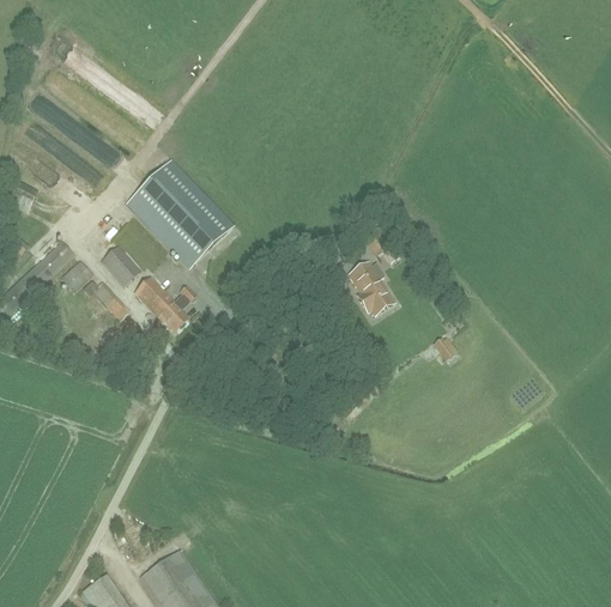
[(85,65),(89,70),(97,62),(92,58),(85,65)]
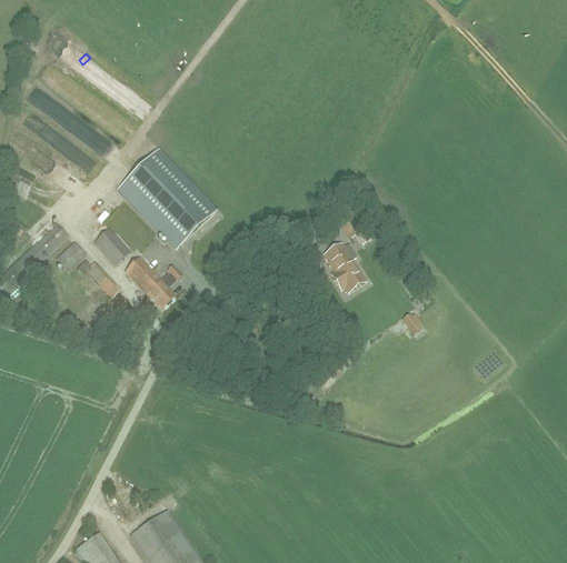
[(61,88),(71,76),(62,68),(52,81),(61,88)]
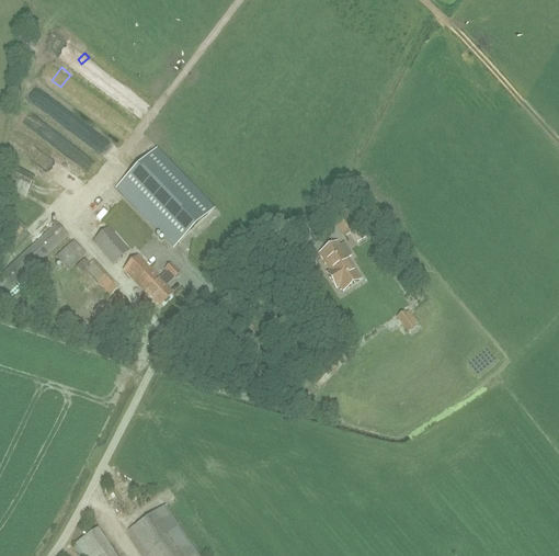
[(155,146),(115,184),(171,242),(212,204),(155,146)]
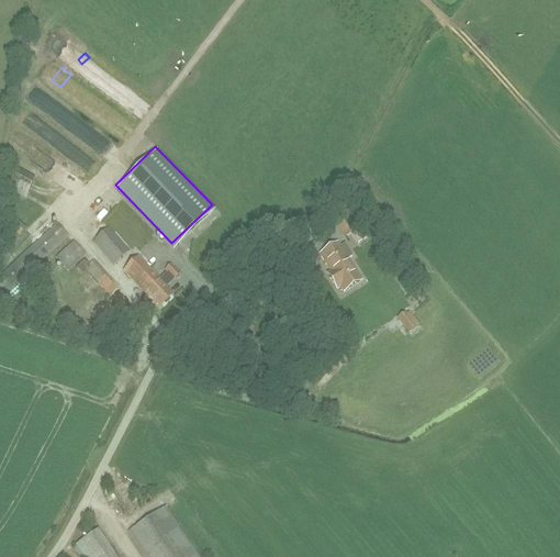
[(25,190),(33,175),(10,163),(1,178),(25,190)]
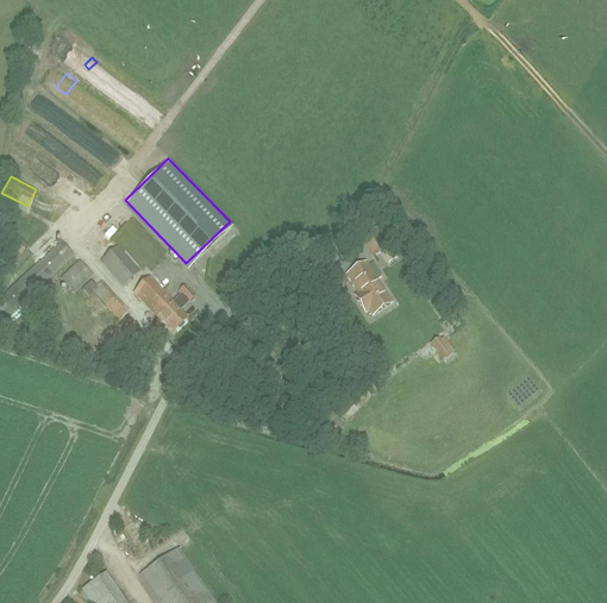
[(118,228),(126,218),(120,213),(112,224),(118,228)]
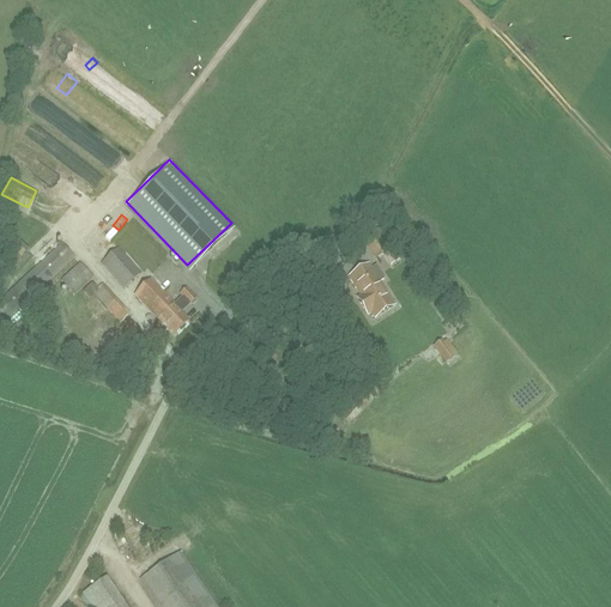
[(377,224),(362,234),(379,260),(388,254),(387,254),(397,247),(391,237),(388,240),(377,224)]
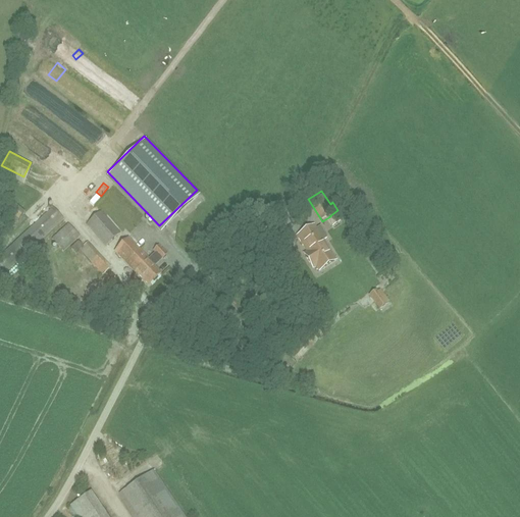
[(9,226),(23,209),(13,201),(11,203),(5,198),(0,204),(2,206),(0,209),(0,211),(2,214),(0,217),(0,219),(9,226)]
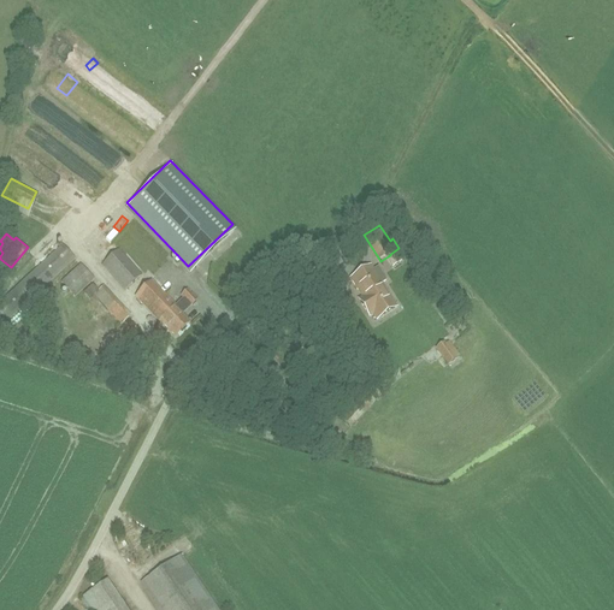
[(0,315),(3,319),(74,254),(60,241),(0,296),(0,315)]
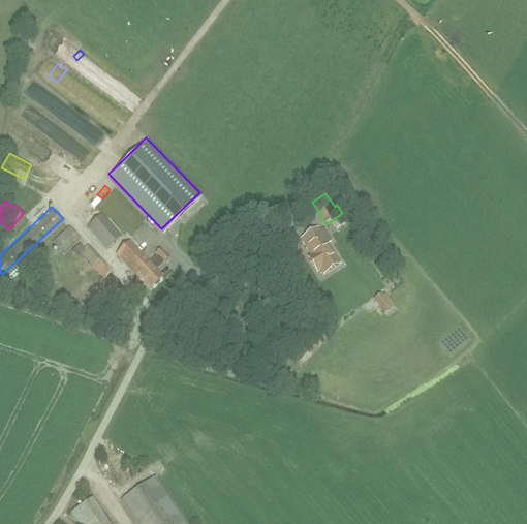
[(105,245),(121,233),(100,210),(86,223),(105,245)]
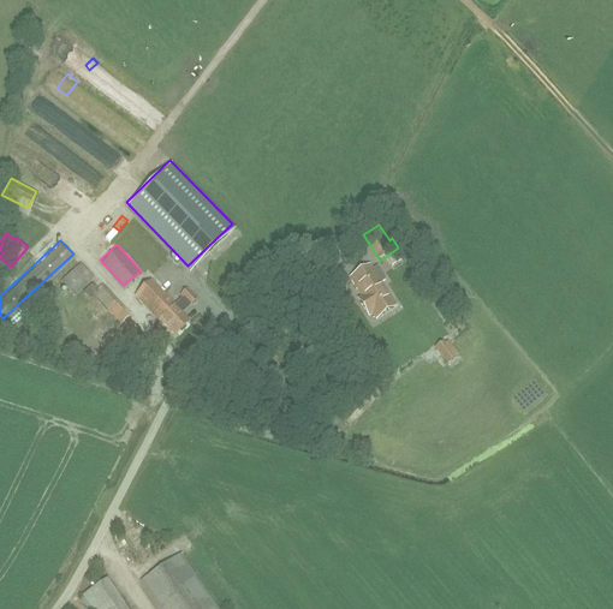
[(72,292),(93,274),(78,260),(59,278),(72,292)]
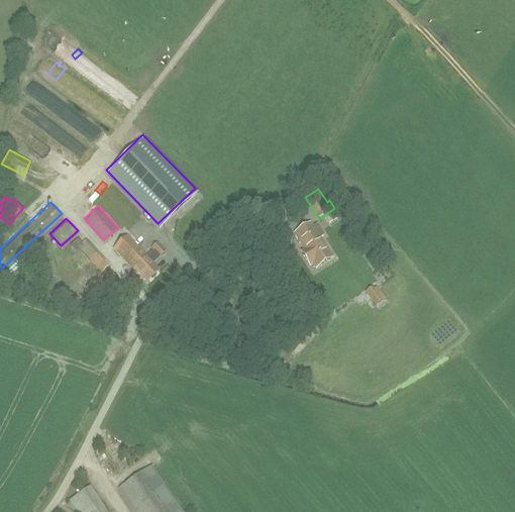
[(292,229),(302,245),(299,247),(301,250),(308,262),(311,260),(314,265),(331,253),(318,233),(322,231),(315,220),(311,222),(309,219),(292,229)]
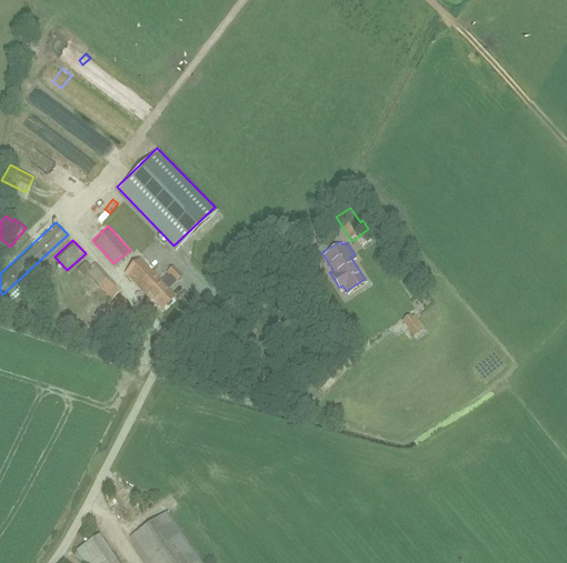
[(306,251),(299,258),(308,265),(314,260),(306,251)]
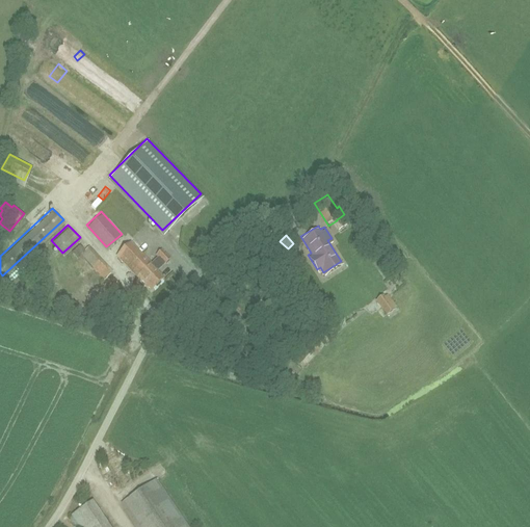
[(115,253),(129,266),(136,274),(137,273),(150,287),(162,274),(150,261),(151,261),(130,239),(115,253)]
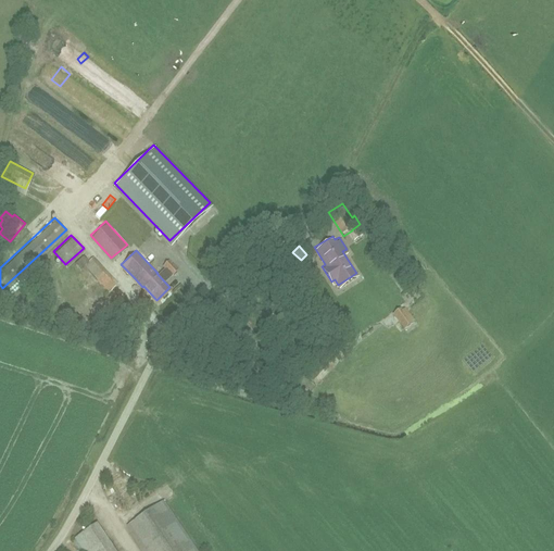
[(167,258),(162,263),(171,272),(177,266),(167,258)]
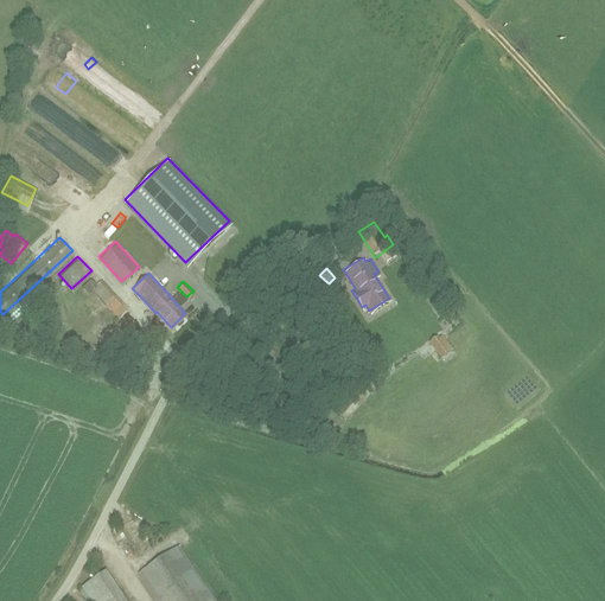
[(361,343),(369,340),(365,328),(357,332),(361,343)]
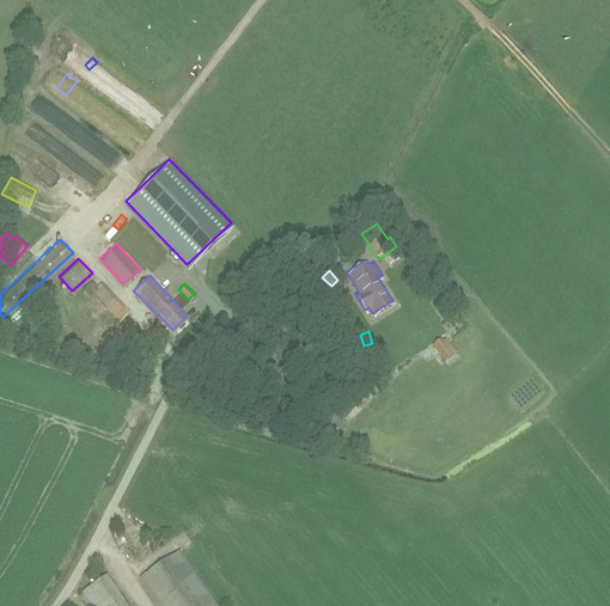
[(445,359),(452,354),(440,336),(432,342),(445,359)]
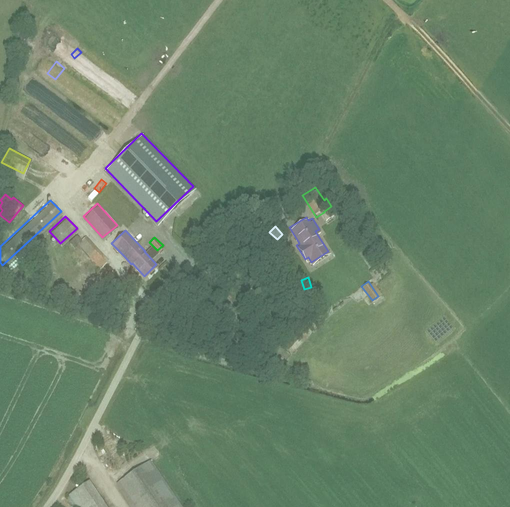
[(299,303),(288,312),(291,317),(303,307),(299,303)]
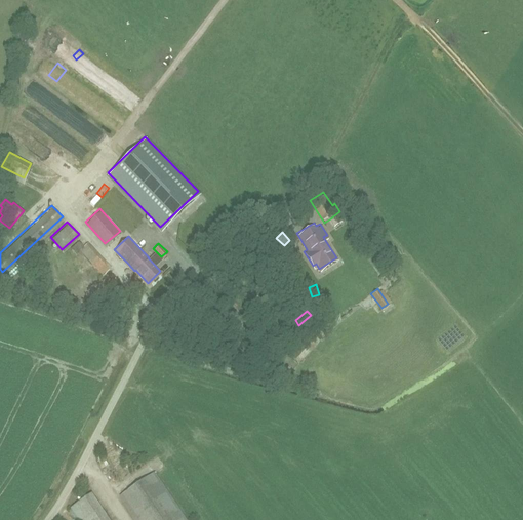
[(136,519),(187,519),(153,469),(118,492),(136,519)]
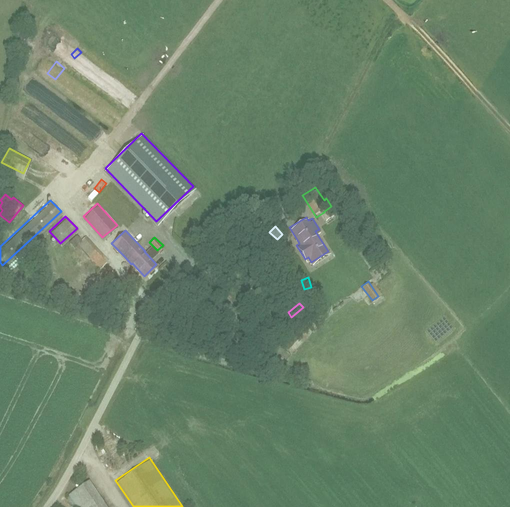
[(102,506),(85,481),(68,492),(77,506),(102,506)]
